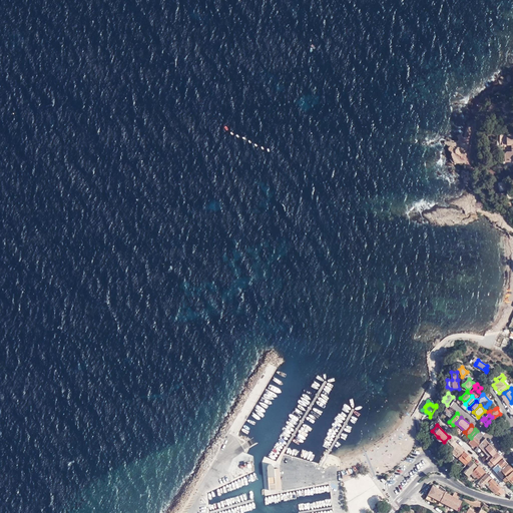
[(482,436),(478,432),(469,442),(474,447),(475,445),(476,446),(480,442),(479,441),(482,436)]
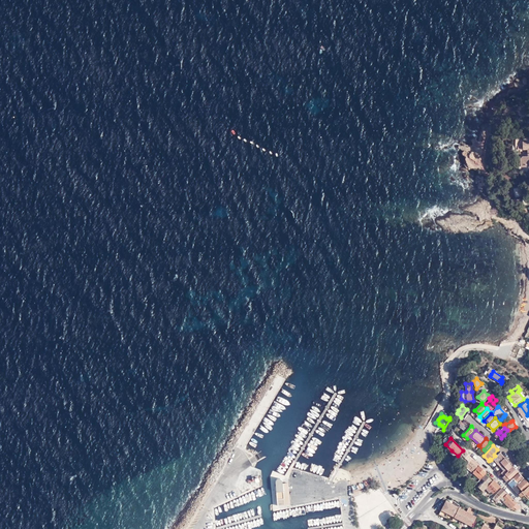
[(471,459),(463,450),(458,456),(457,457),(465,465),(471,459)]
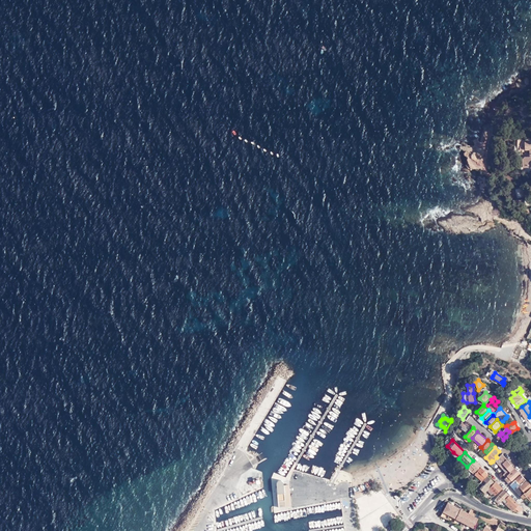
[(495,460),(500,466),(505,460),(501,454),(495,460)]
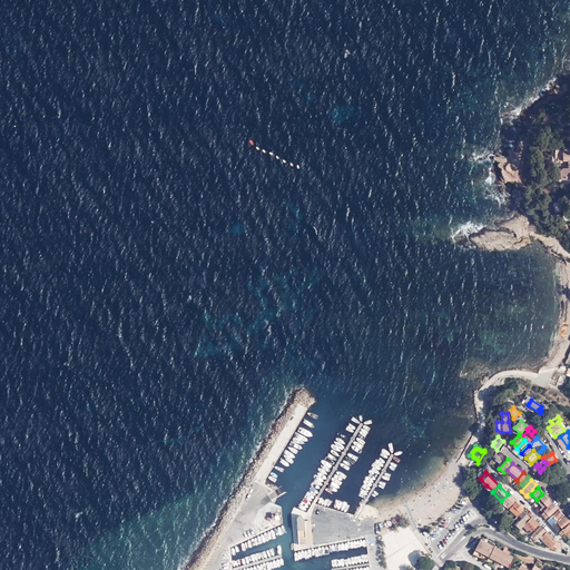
[(516,502),(508,494),(501,501),(498,505),(504,512),(507,510),(504,508),(507,507),(509,509),(516,502)]
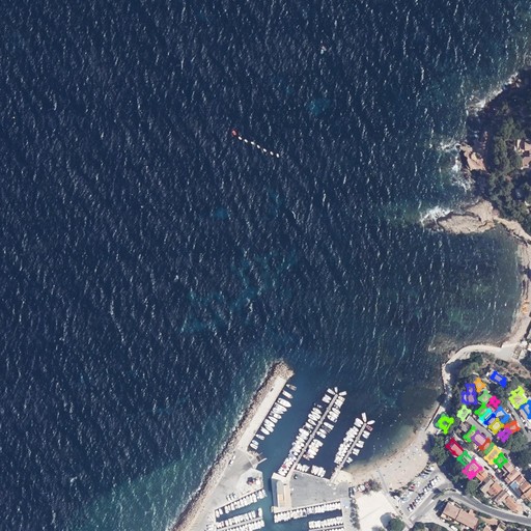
[(503,473),(506,476),(513,469),(505,460),(500,466),(502,469),(505,466),(508,469),(503,473)]
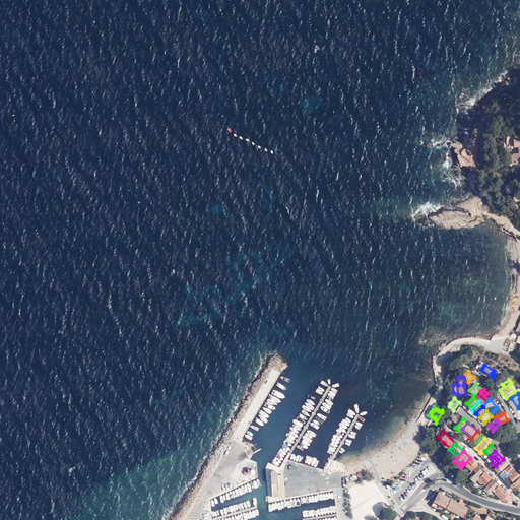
[(477,464),(470,458),(464,464),(471,471),(472,469),(476,465),(477,464)]
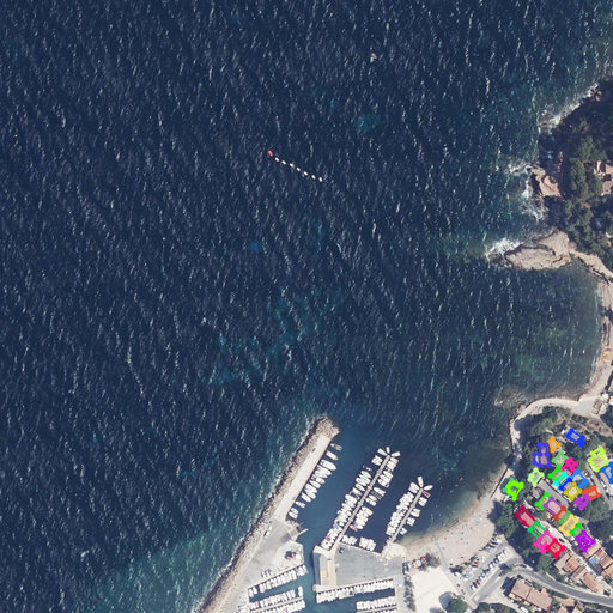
[(584,550),(581,552),(587,558),(599,546),(594,540),(593,541),(584,550)]
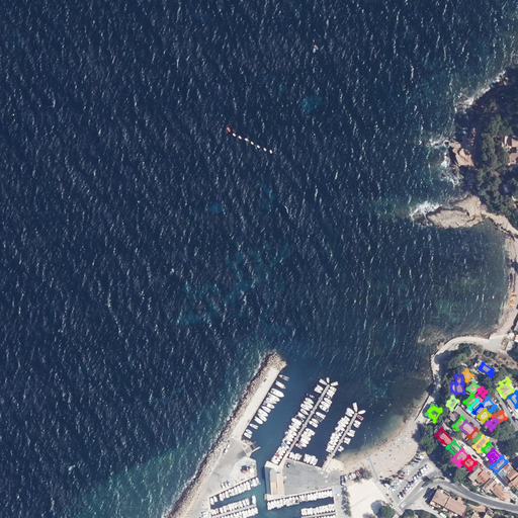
[(482,470),(475,463),(470,467),(473,470),(470,473),(475,478),(482,470)]
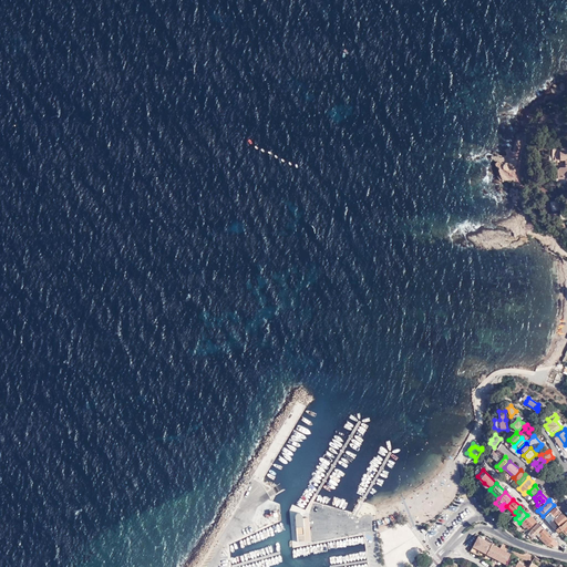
[(556,507),(546,516),(550,521),(552,522),(560,513),(556,507)]
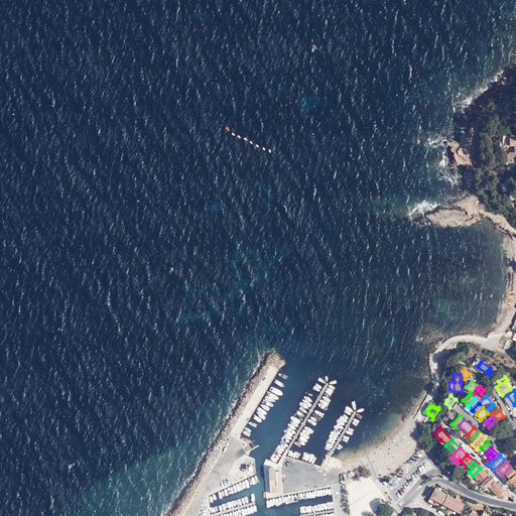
[(276,486),(275,472),(275,470),(274,469),(274,468),(273,467),(272,467),(271,467),(270,467),(269,468),(268,469),(268,470),(269,487),(276,486)]
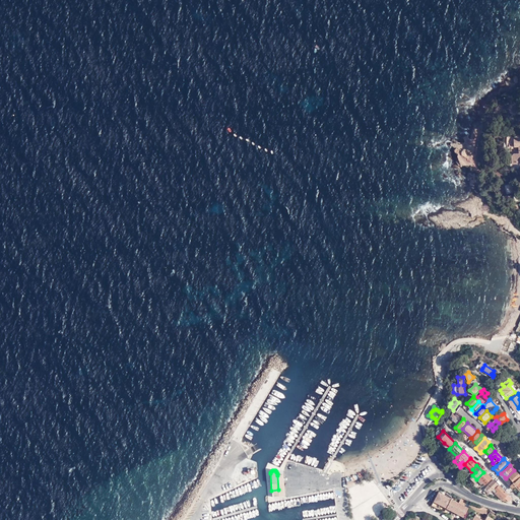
[(514,470),(506,478),(504,479),(512,488),(519,480),(519,476),(514,470)]
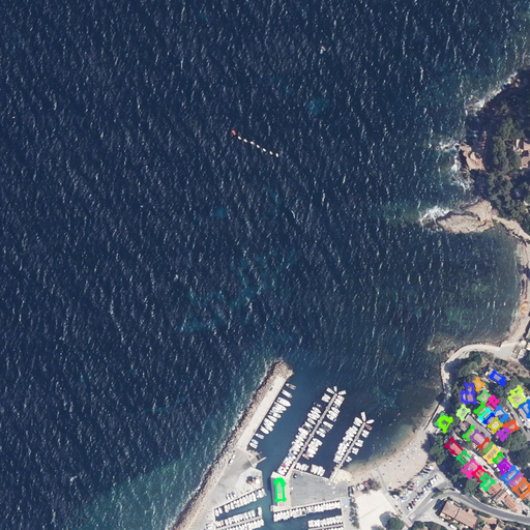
[(501,488),(494,480),(493,481),(486,489),(486,490),(490,494),(491,492),(494,495),(501,488)]
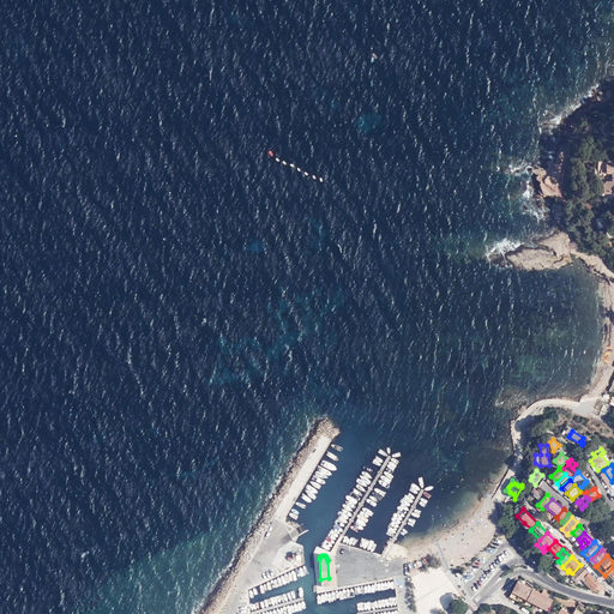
[(336,584),(333,560),(327,561),(329,578),(320,579),(320,585),(336,584)]
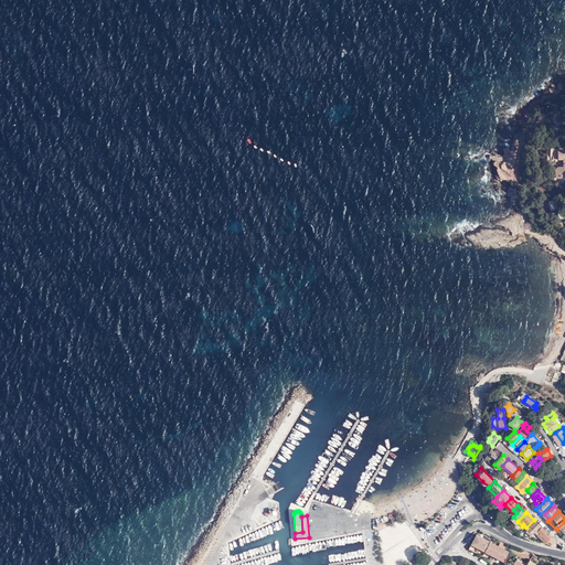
[(426,529),(438,515),(423,522),(426,529)]
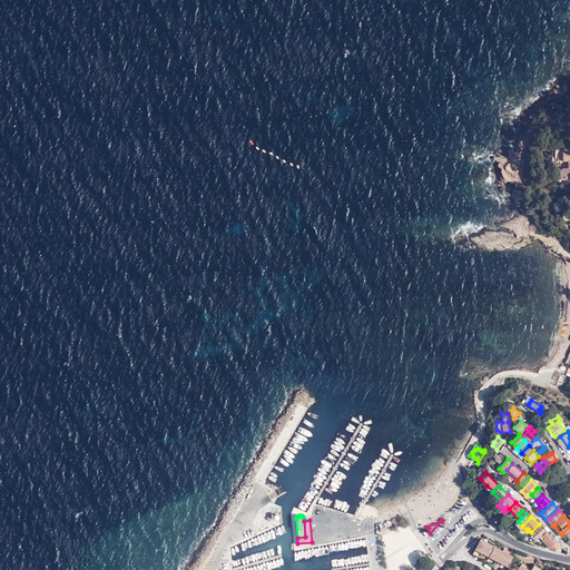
[(552,524),(551,526),(560,536),(561,534),(552,526),(552,524)]
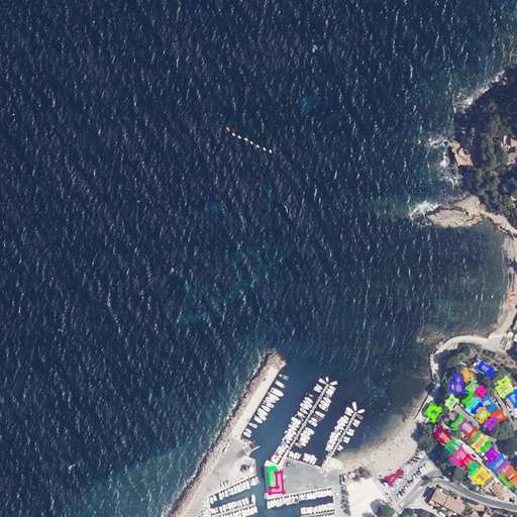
[(489,487),(494,482),(490,478),(483,485),(487,489),(489,487)]
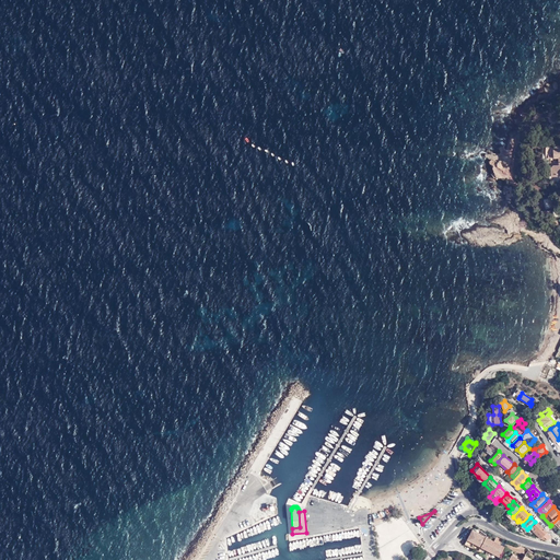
[(537,536),(544,529),(536,523),(533,526),(535,528),(533,531),(537,536)]
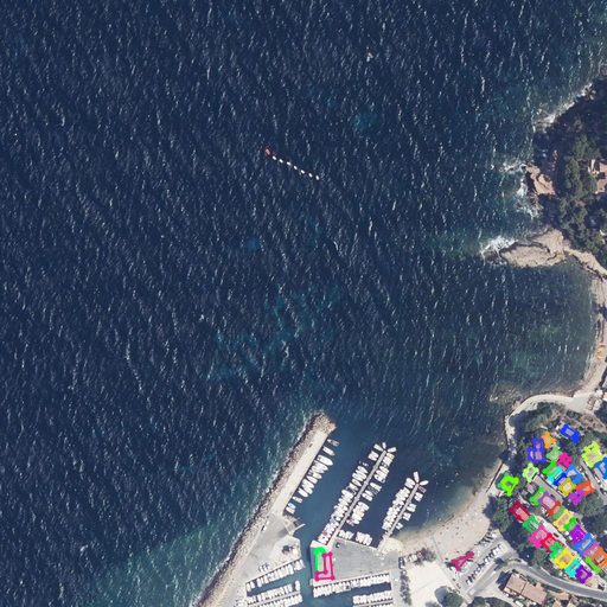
[(544,585),(537,581),(535,586),(511,574),(506,583),(511,586),(521,592),(541,602),(545,592),(542,589),(544,585)]
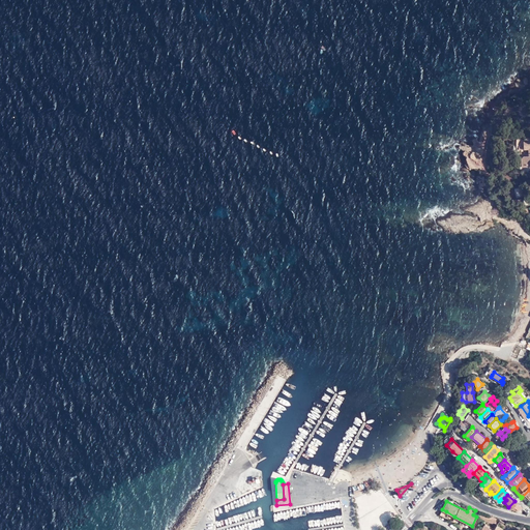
[(519,511),(522,508),(514,501),(508,507),(511,509),(513,507),(516,508),(519,511)]
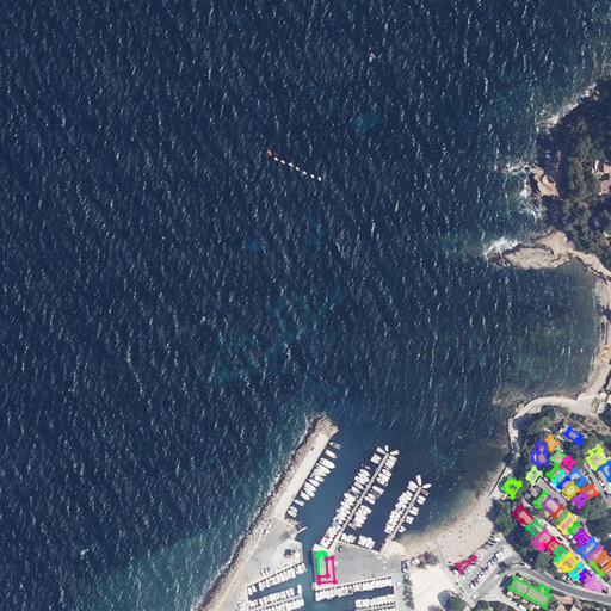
[(524,596),(514,590),(511,596),(522,602),(524,596)]
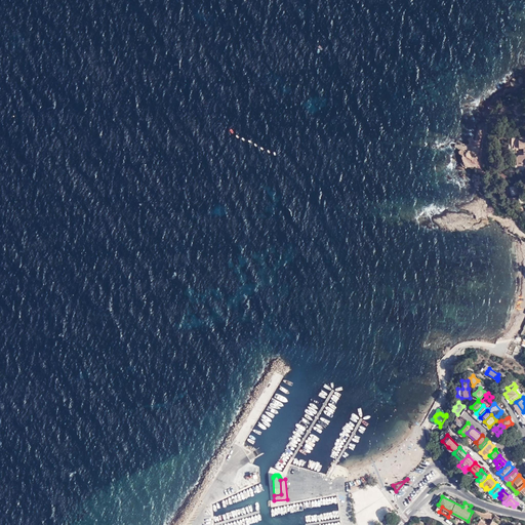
[(477,509),(476,512),(490,518),(491,514),(477,509)]
